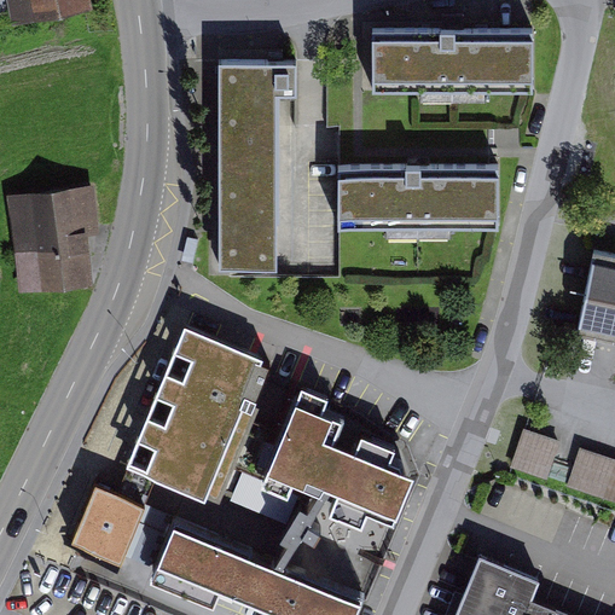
[(83,0),(1,0),(7,28),(86,13),(83,0)]
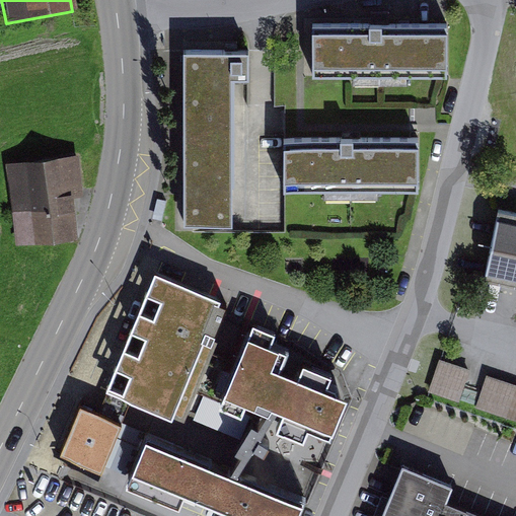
[(456,23),(322,24),(323,75),(456,75),(456,23)]
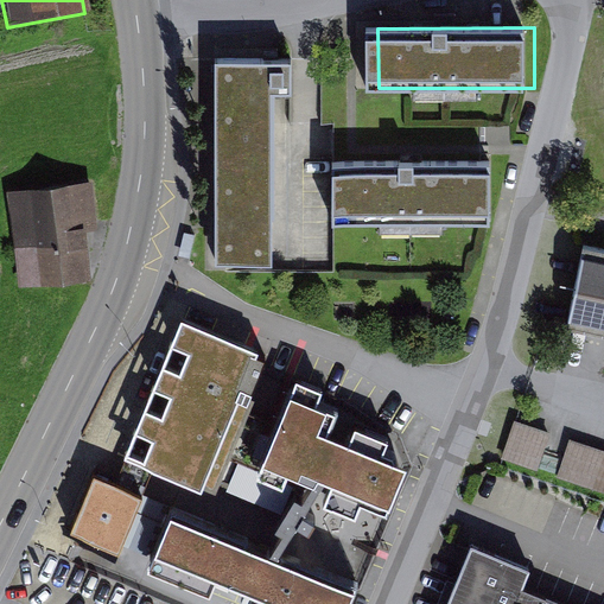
[(287,64),(214,64),(214,268),(268,268),(269,97),(287,97),(287,64)]
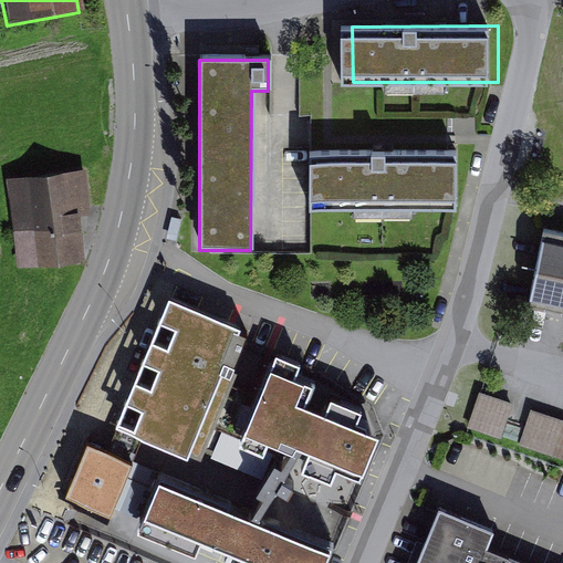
[(458,155),(314,156),(314,209),(459,208),(458,155)]
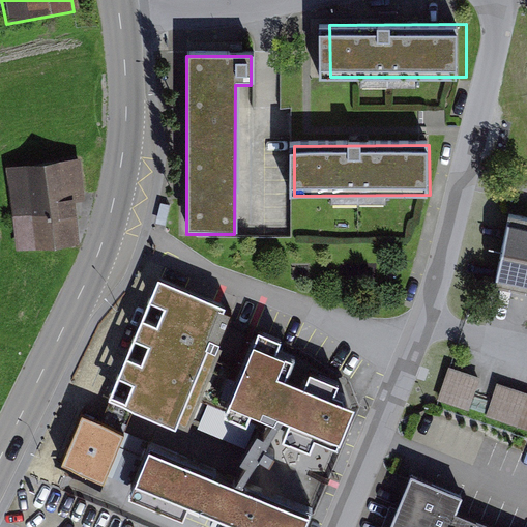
[(77,164),(7,171),(16,253),(85,245),(77,164)]
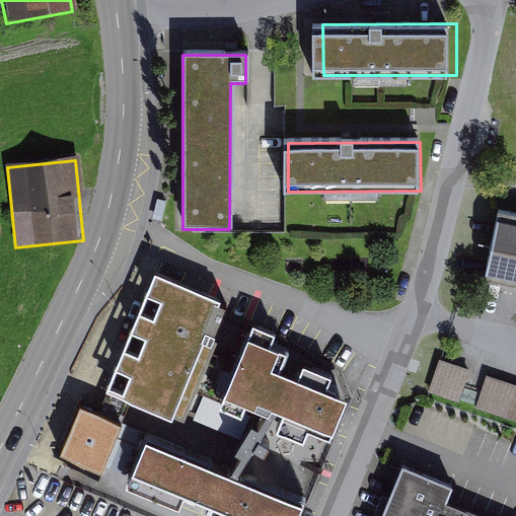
[(163,206),(154,204),(150,223),(159,225),(163,206)]
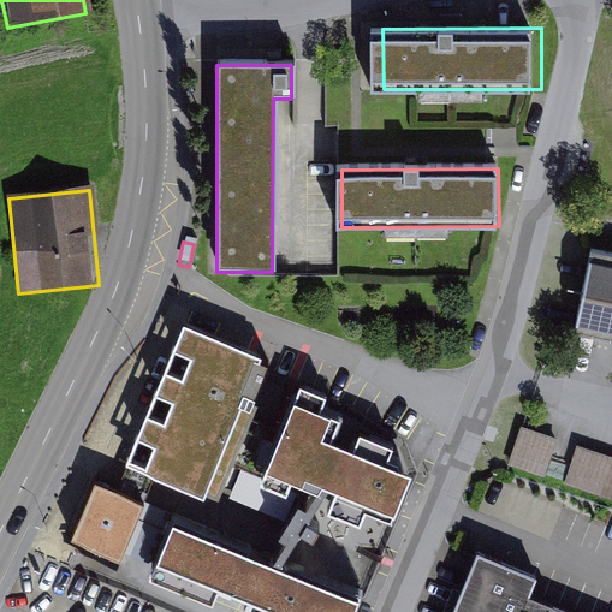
[(611,253),(596,250),(580,330),(611,336),(611,253)]
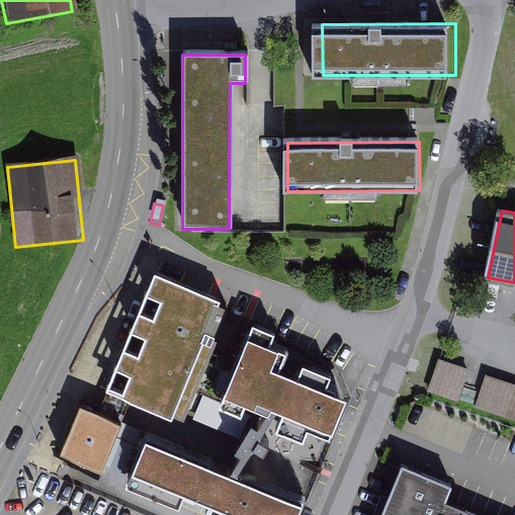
[(226,312),(154,281),(107,393),(179,423),(226,312)]
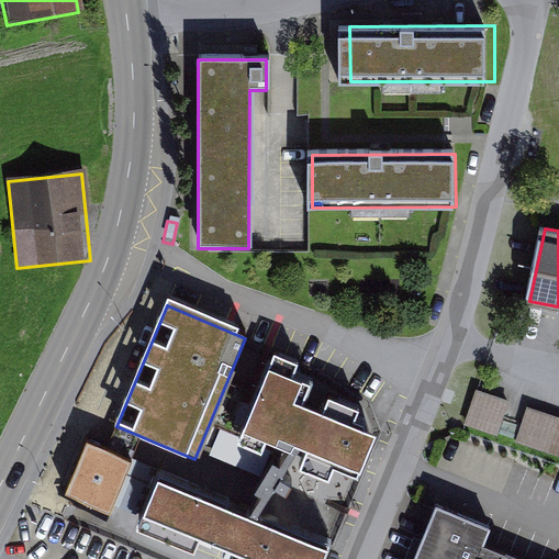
[(308,360),(283,350),(249,440),(276,449),(280,437),(319,453),(313,467),(343,478),(347,466),(370,474),(388,429),(362,420),(368,404),(339,393),(334,406),(314,399),(322,379),(303,372),(308,360)]
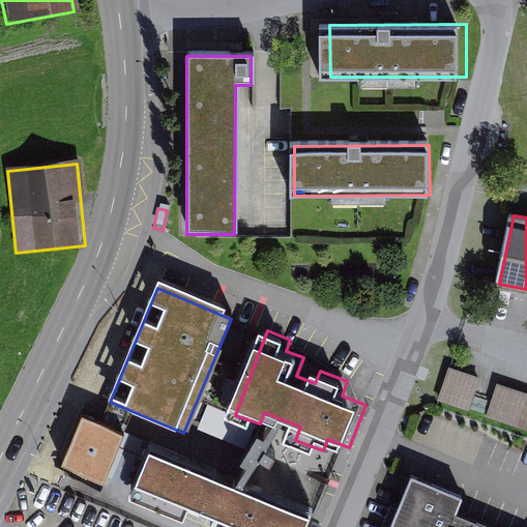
[(526,431),(526,393),(451,370),(440,403),(526,431)]
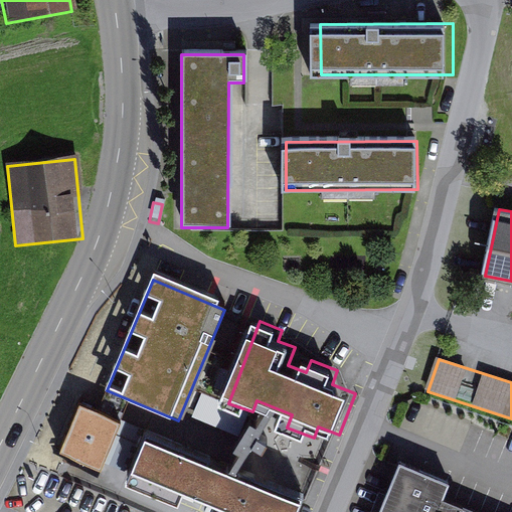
[(115,428),(75,411),(56,458),(96,474),(115,428)]
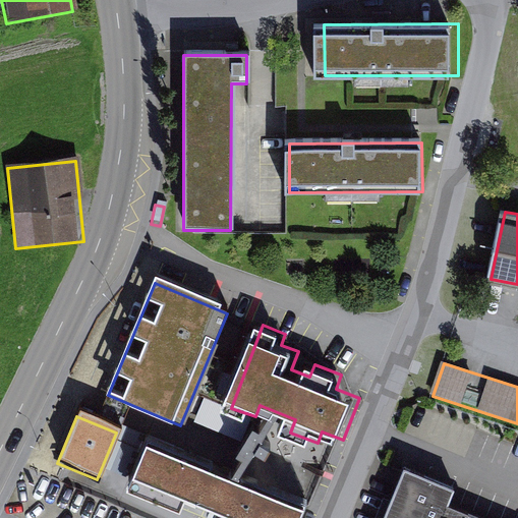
[(311,517),(317,507),(157,439),(135,486),(188,510),(193,498),(240,517),(311,517)]
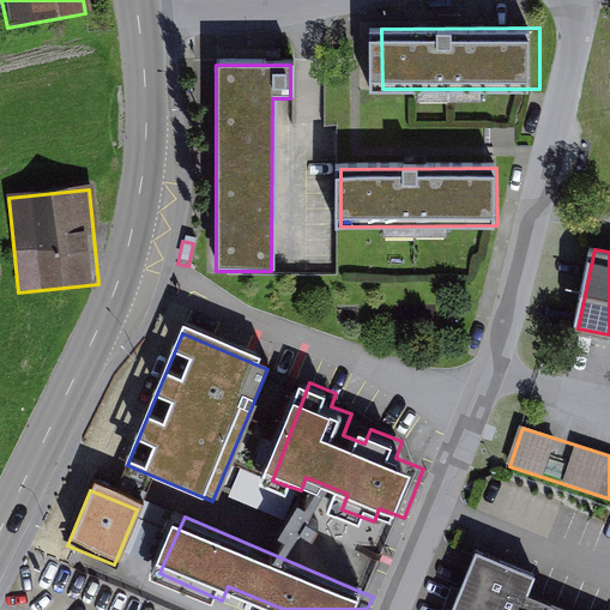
[(537,578),(482,556),(478,563),(459,609),(556,609),(529,599),(537,578)]
